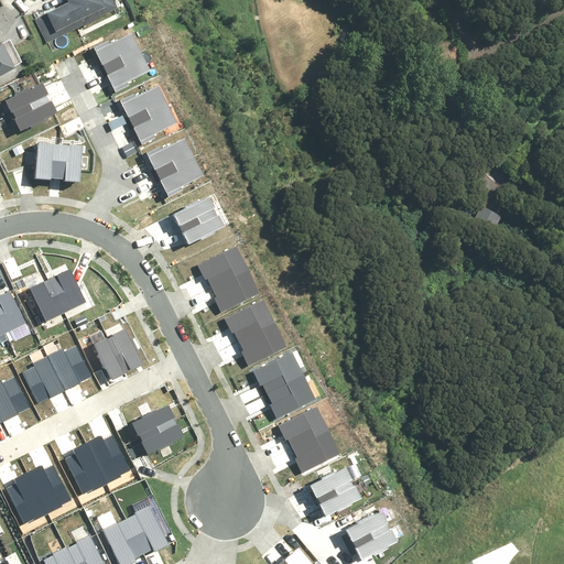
[(118,9),(112,0),(66,0),(68,3),(34,20),(47,45),(118,9)]
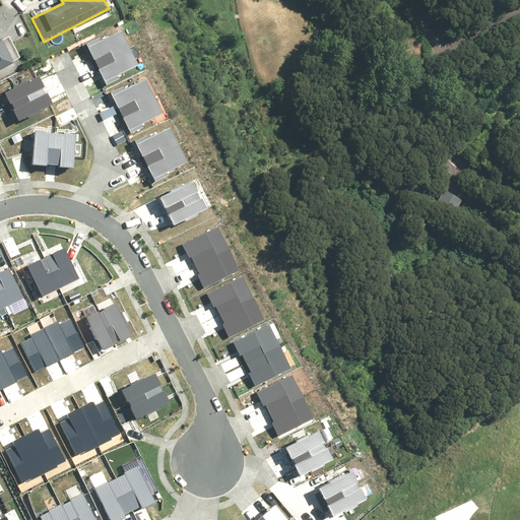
[(84,43),(94,64),(128,48),(120,29),(99,41),(96,38),(84,43)]
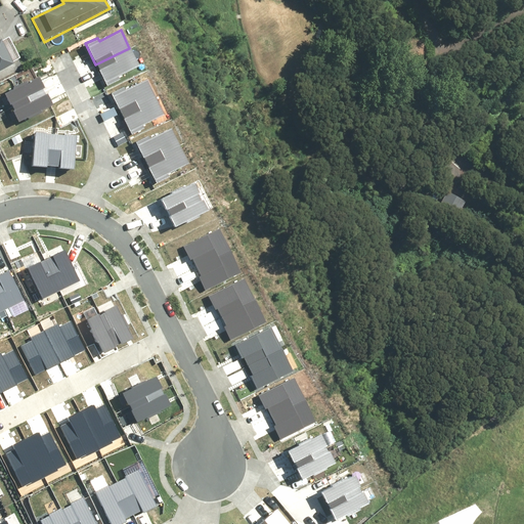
[(0,72),(14,64),(2,41),(0,41),(0,72)]
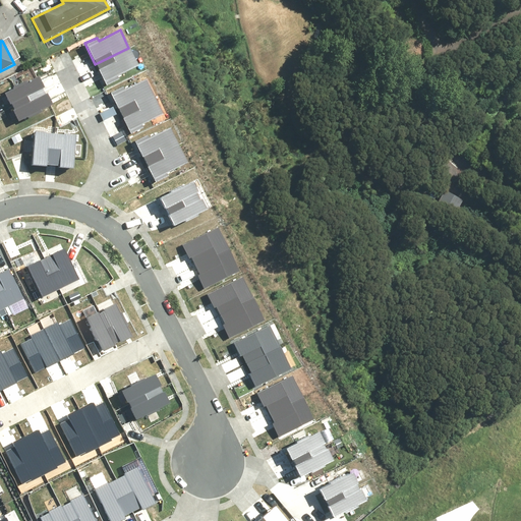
[(128,48),(95,64),(106,84),(117,78),(116,75),(137,65),(128,48)]
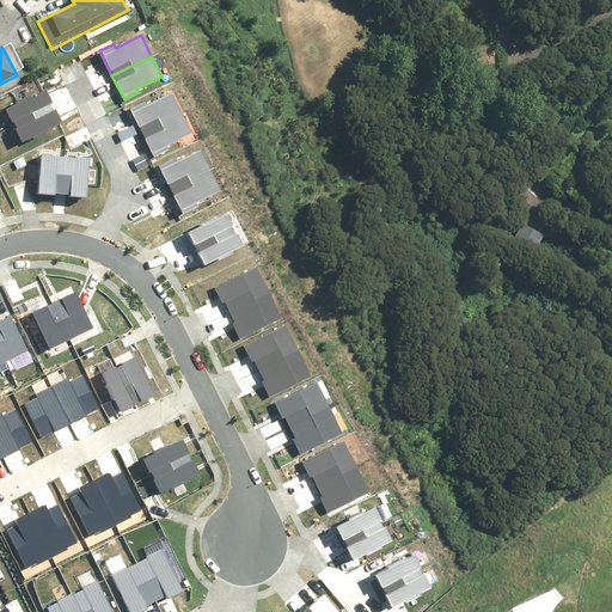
[(30,92),(14,99),(16,102),(5,106),(11,118),(12,117),(13,122),(49,105),(49,103),(50,102),(44,89),(31,95),(30,92)]
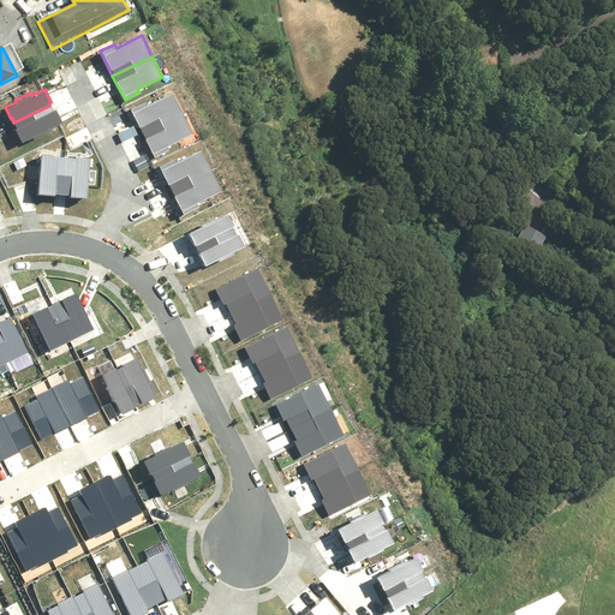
[(130,107),(142,131),(181,112),(172,91),(145,103),(144,100),(130,107)]
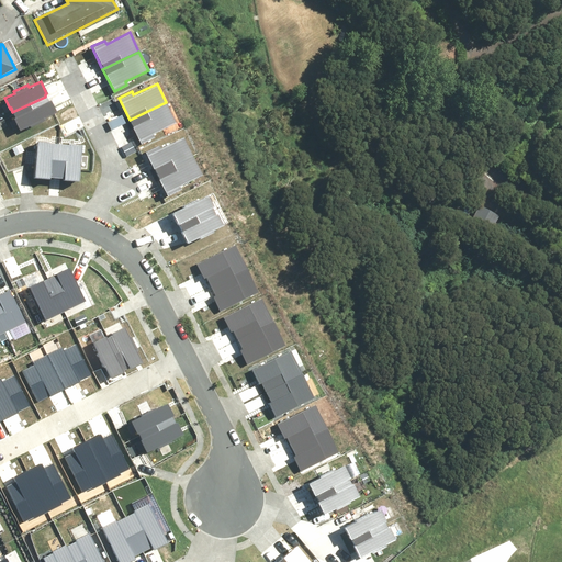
[(27,122),(29,124),(43,117),(42,116),(55,110),(48,98),(46,99),(45,97),(12,112),(14,115),(13,115),(18,126),(27,122)]
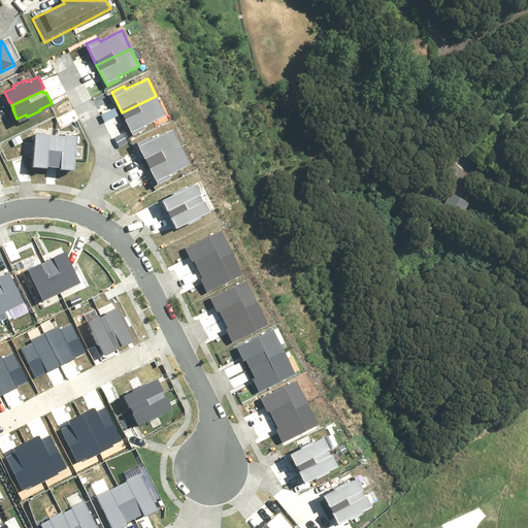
[(156,96),(122,112),(132,133),(144,128),(143,124),(165,113),(156,96)]
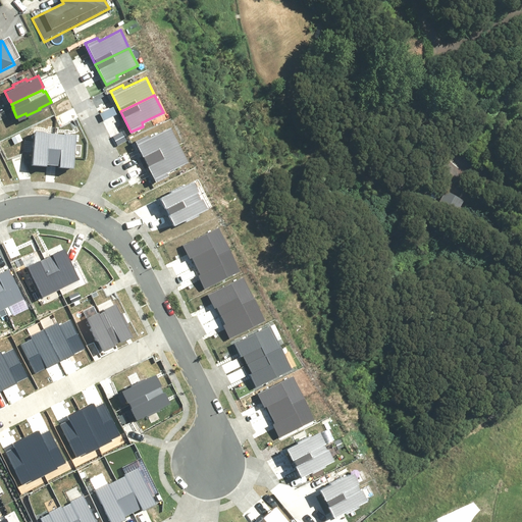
[(135,141),(145,161),(178,145),(170,126),(149,138),(147,135),(135,141)]
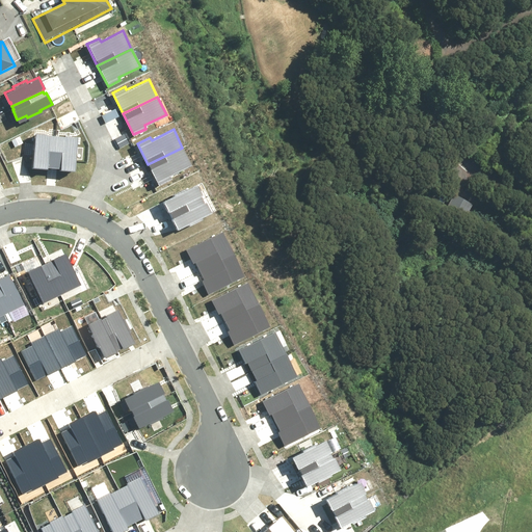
[(47,166),(53,167),(55,134),(32,133),(30,168),(47,168),(47,166)]
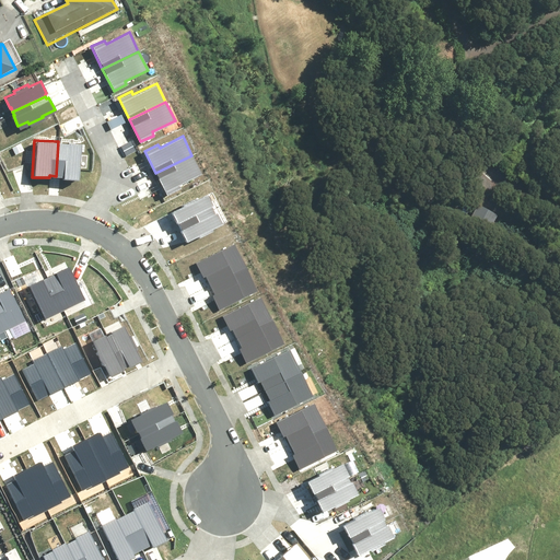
[(63,178),(79,179),(81,142),(58,141),(56,176),(65,177),(63,178)]
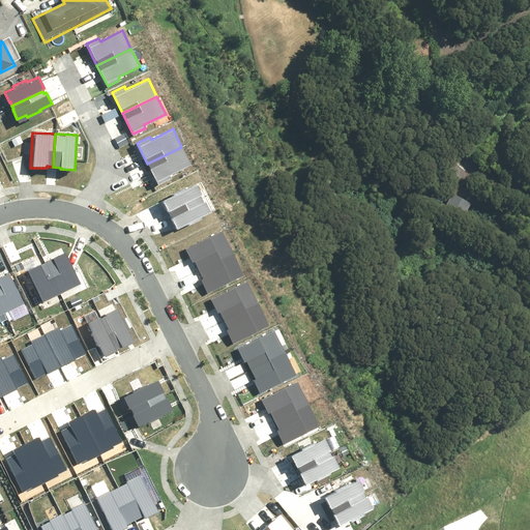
[(181,147),(147,164),(158,184),(170,178),(169,175),(190,165),(181,147)]
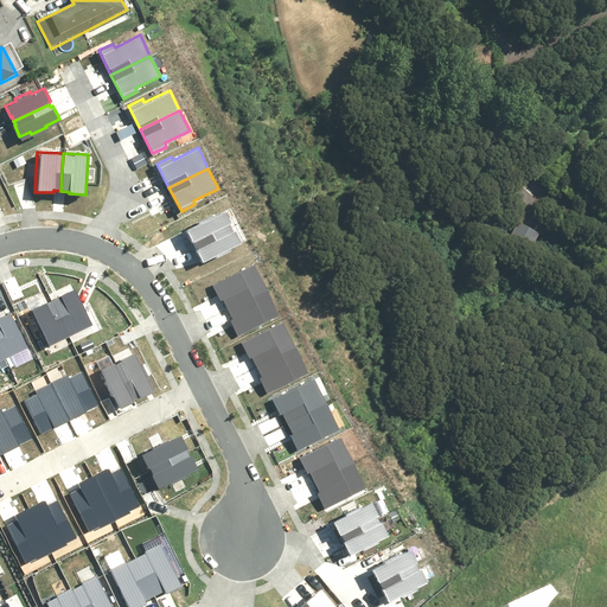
[(213,215),(212,212),(198,219),(198,222),(185,228),(192,242),(193,241),(195,243),(230,225),(228,222),(230,221),(224,210),(213,215)]
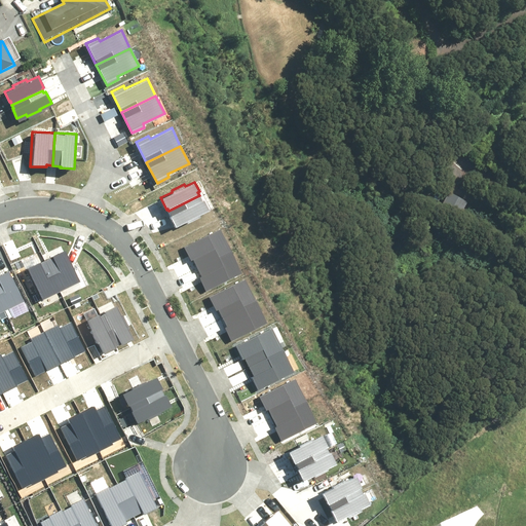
[(467,201),(449,192),(439,210),(458,220),(467,201)]
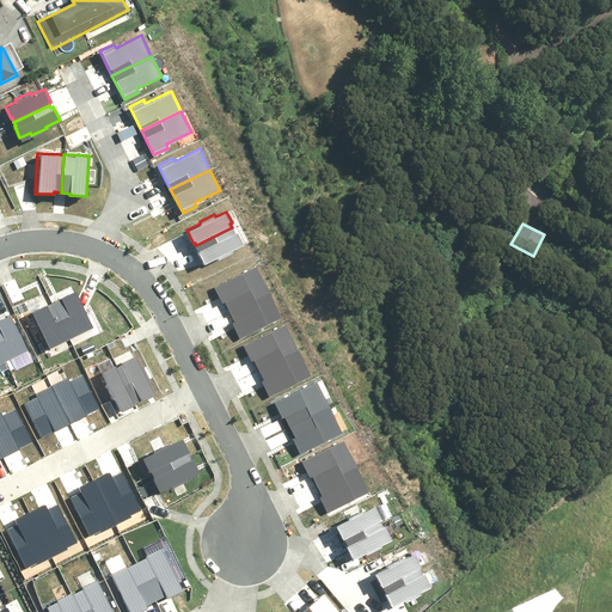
[(216,257),(231,250),(231,248),(242,243),(236,231),(233,231),(232,227),(196,245),(197,248),(195,248),(202,262),(215,255),(216,257)]
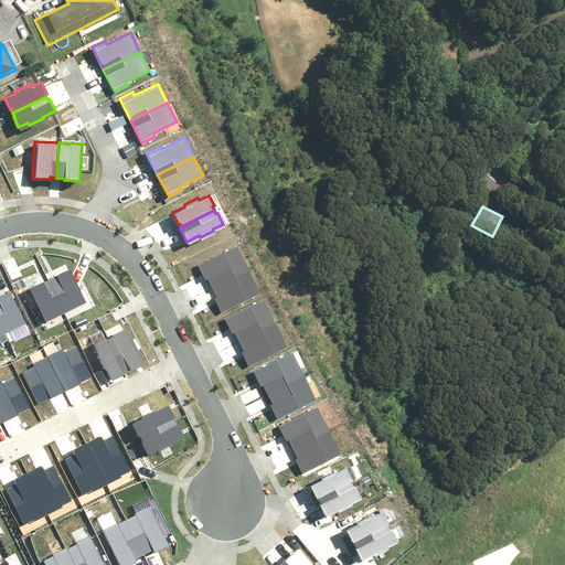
[(208,274),(213,285),(247,267),(242,256),(244,255),(237,242),(199,262),(205,275),(208,274)]
